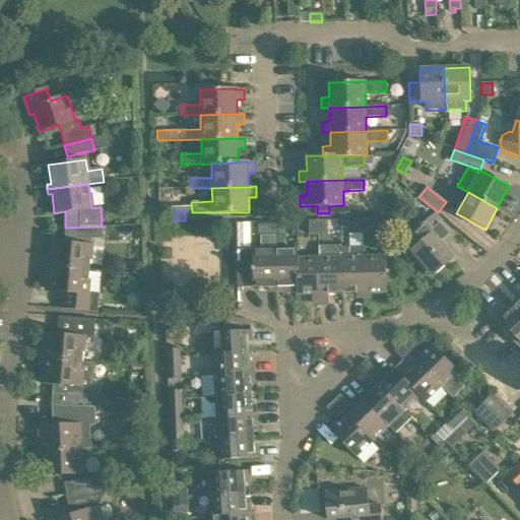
[(411,235),(419,244),(411,251),(433,275),(453,258),(439,242),(449,234),(434,215),(411,235)]
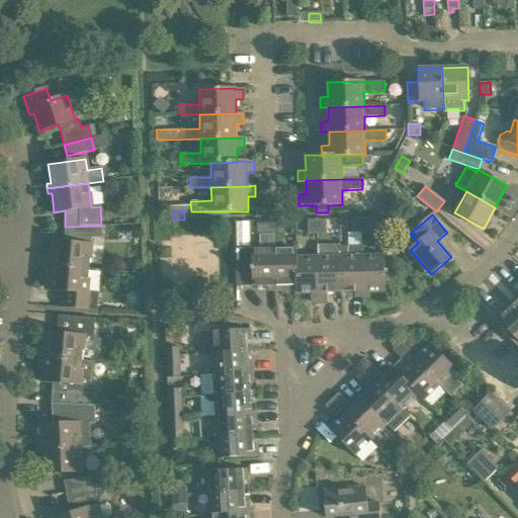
[(360,233),(360,219),(351,219),(351,233),(360,233)]
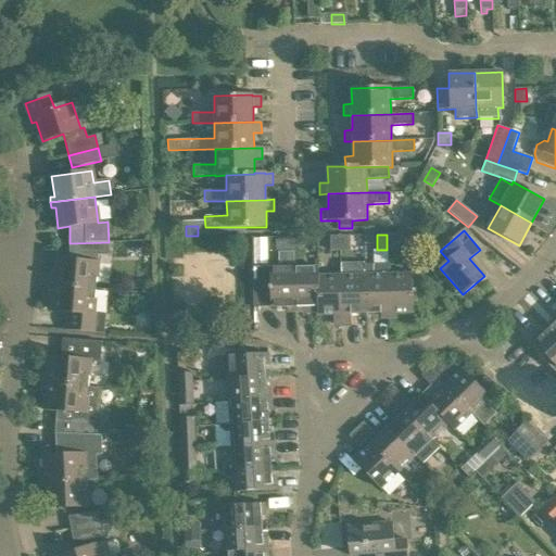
[(396,235),(387,235),(387,250),(397,250),(396,235)]
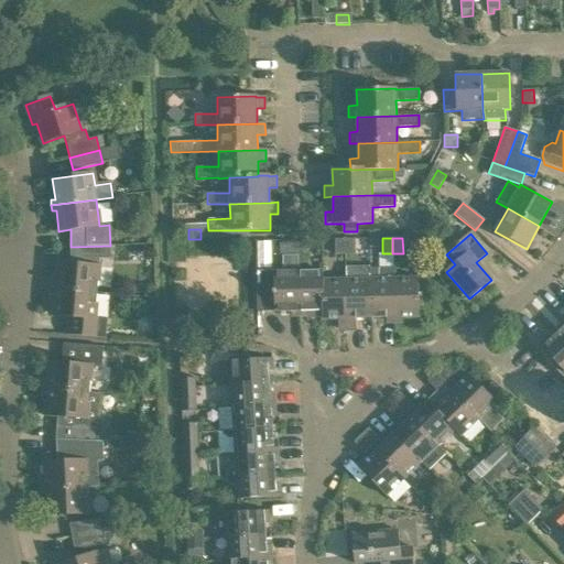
[(345,255),(345,239),(334,239),(335,255),(345,255)]
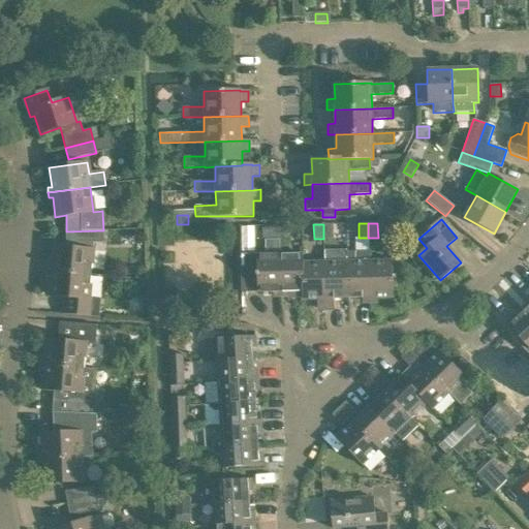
[(333,224),(323,224),(323,239),(333,239),(333,224)]
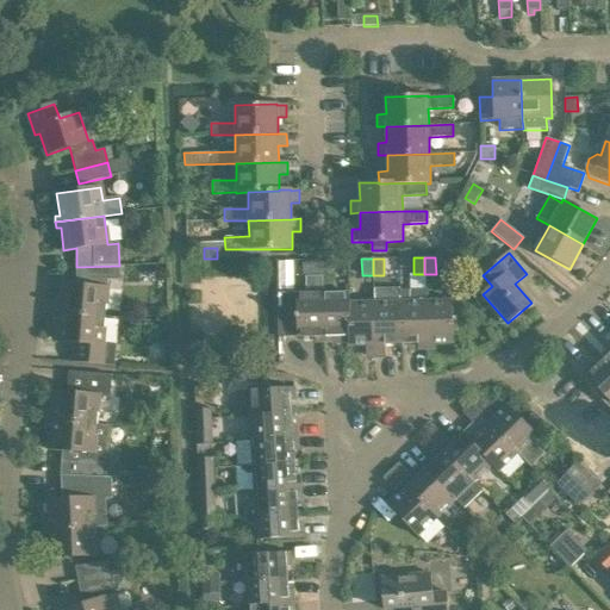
[(311,277),(322,277),(322,260),(310,260),(311,277)]
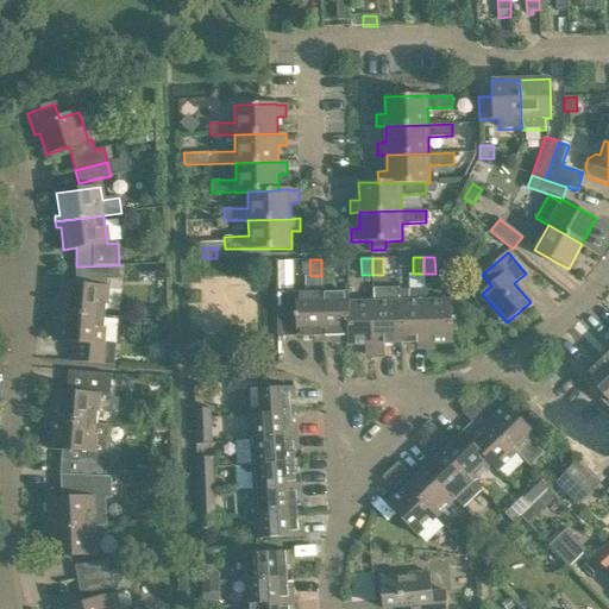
[(321,259),(321,276),(332,276),(332,259),(321,259)]
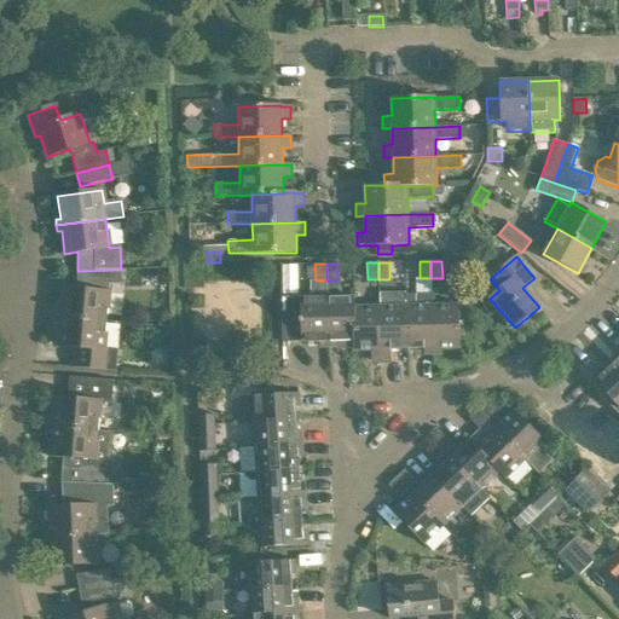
[(121,270),(77,271),(76,290),(64,289),(62,311),(57,311),(57,317),(106,322),(109,284),(121,284),(121,270)]
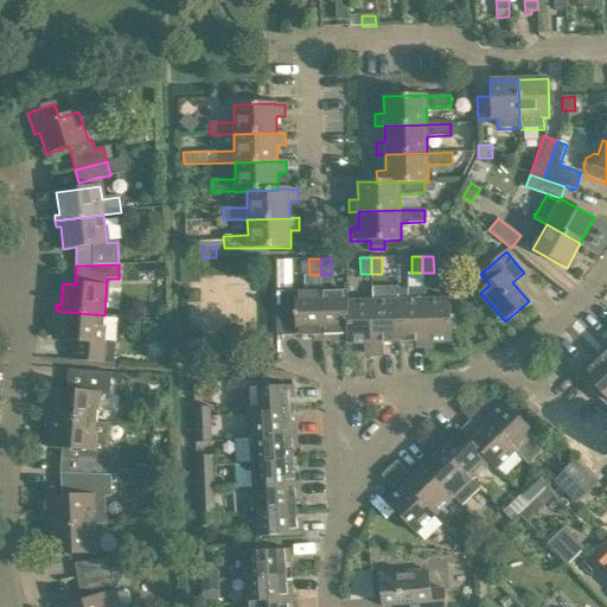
[(204,275),(205,302),(198,302),(199,328),(256,326),(255,273),(204,275)]
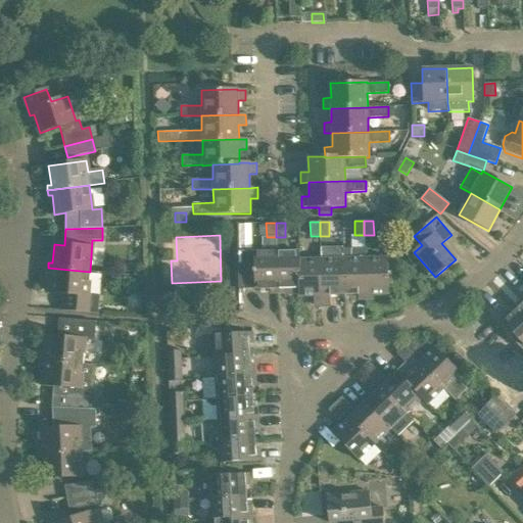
[(342,250),(342,258),(343,295),(366,294),(365,258),(365,249),(342,250)]
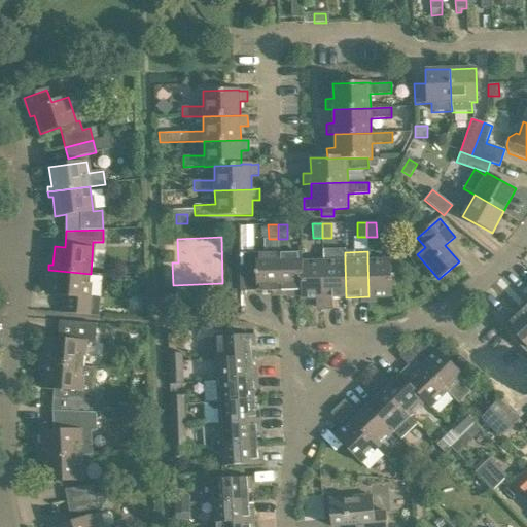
[(302,290),(301,261),(302,261),(301,253),(278,254),(280,290),(285,290),(286,297),(301,297),(301,290),(302,290)]
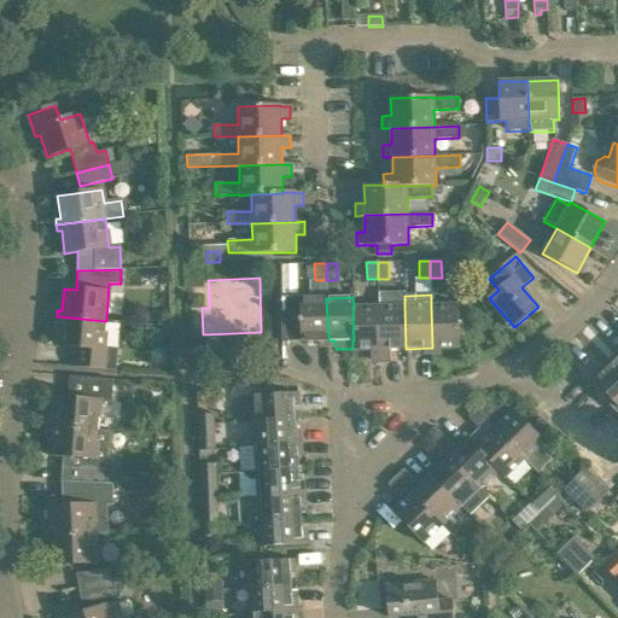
[(281,342),(328,340),(326,298),(280,299),(281,342)]
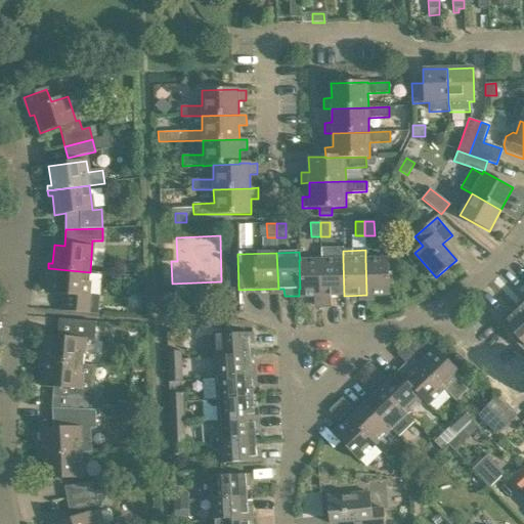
[(388,258),(365,259),(366,295),(389,295),(388,258)]
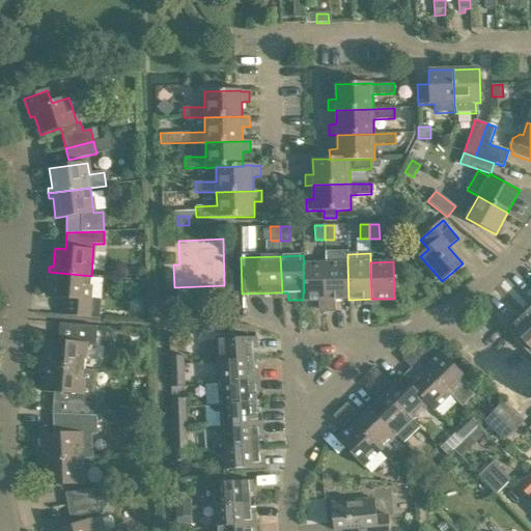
[(348,300),(347,262),(326,263),(326,300),(327,308),(335,308),(335,300),(348,300)]
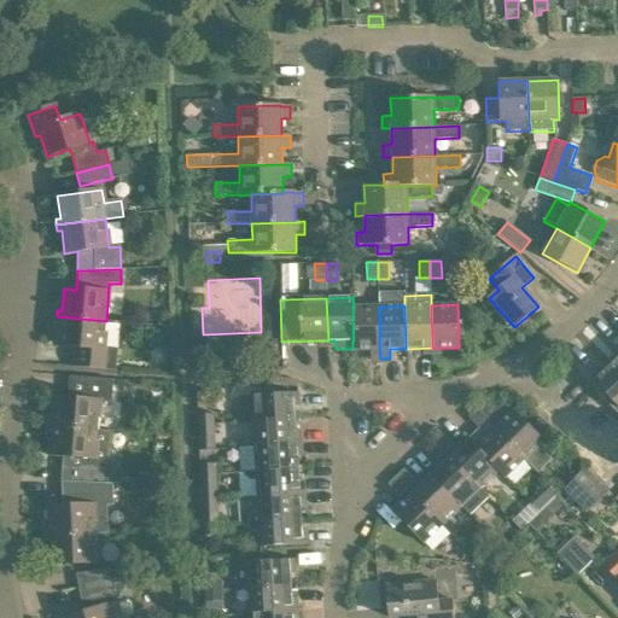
[(379,349),(379,307),(354,307),(353,307),(354,340),(353,340),(353,349),(353,350),(371,349),(371,360),(380,359),(379,349)]
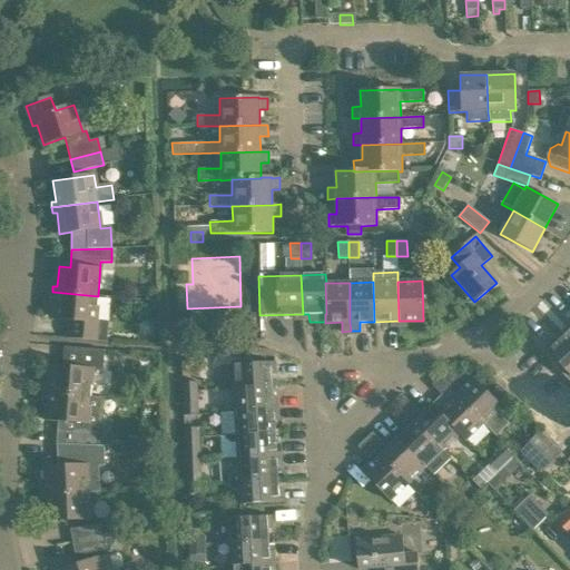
[(96,317),(98,296),(52,292),(51,297),(56,298),(55,318),(75,321),(74,338),(105,342),(107,318),(96,317)]
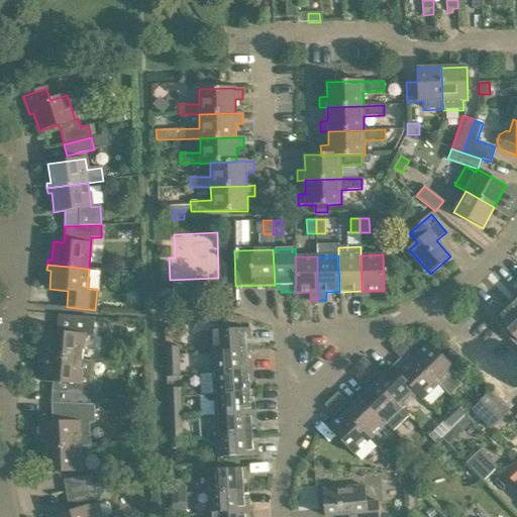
[(516,310),(511,304),(504,311),(501,309),(493,316),(516,341),(516,310)]
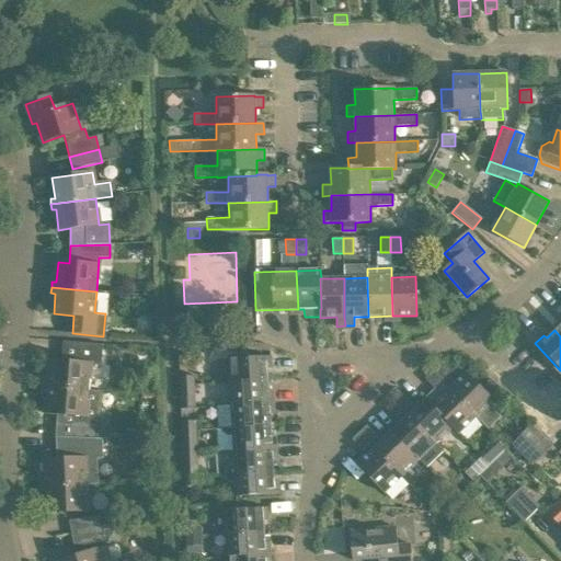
[(101,365),(102,344),(64,342),(63,362),(49,361),(48,381),(44,380),(43,387),(88,390),(90,364),(101,365)]
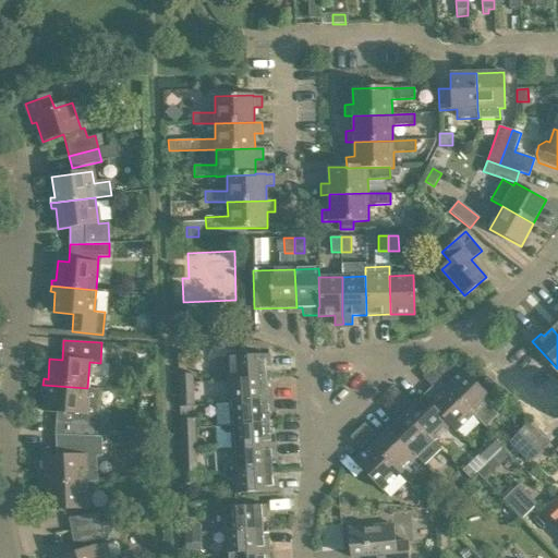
[(226,358),(228,380),(266,378),(265,367),(269,366),(268,354),(226,358)]
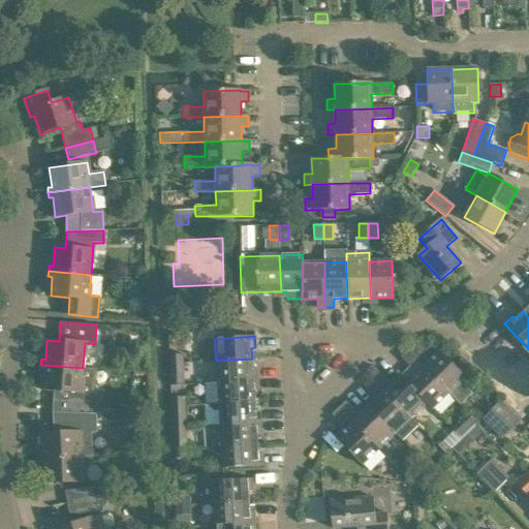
[(413,343),(407,350),(416,361),(424,353),(413,343)]
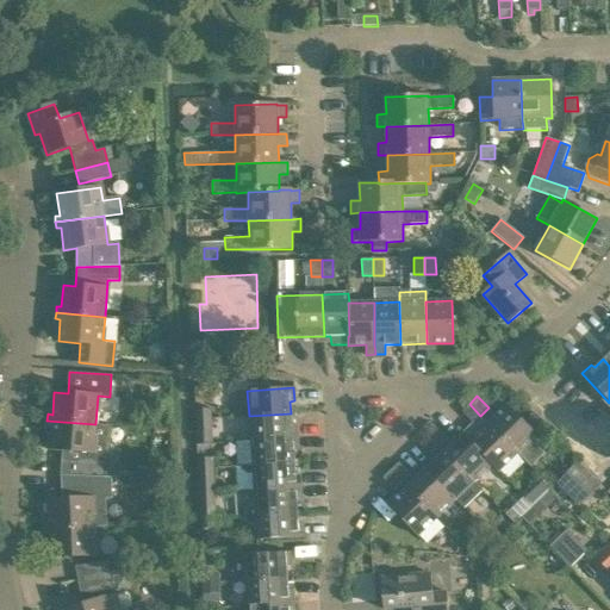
[(480,416),(470,404),(461,411),(472,423),(473,423),(480,416)]
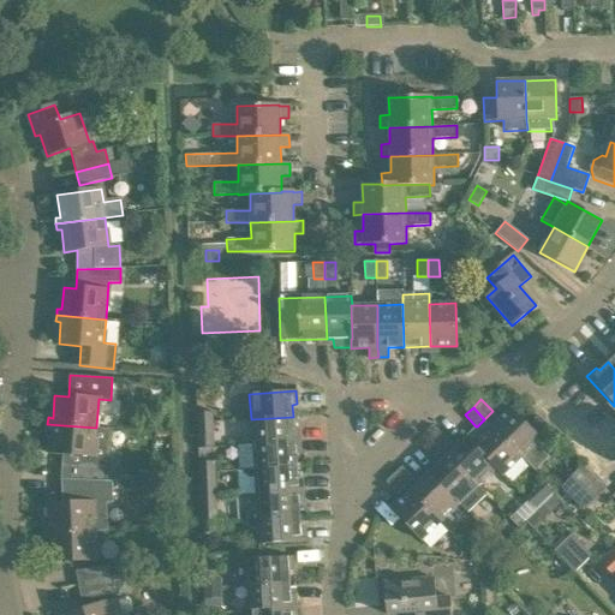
[(527,425),(511,408),(500,418),(493,411),(484,419),(521,458),(521,457),(535,470),(549,457),(536,443),(550,429),(537,416),(527,425)]
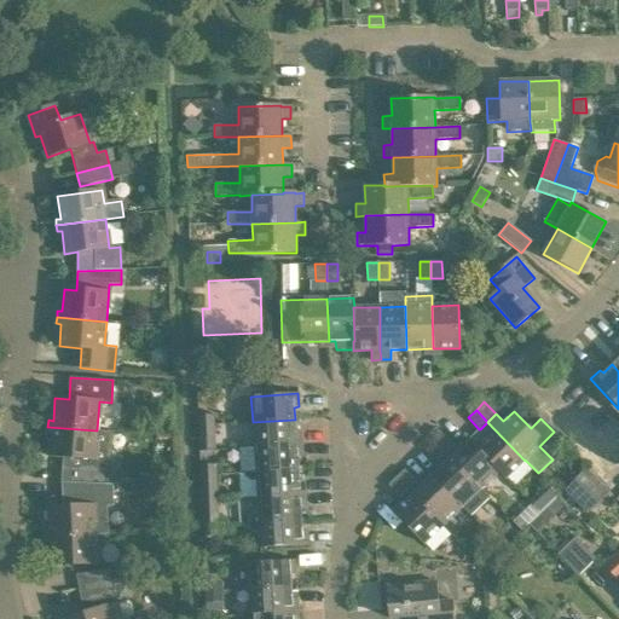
[(198,415),(198,426),(214,424),(213,415),(198,415)]
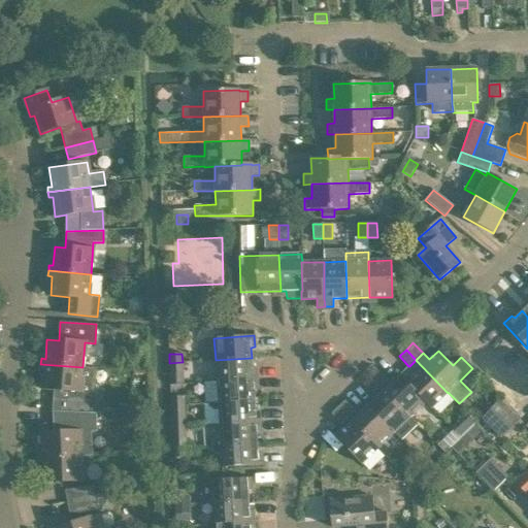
[(252,358),(216,360),(217,381),(257,378),(257,368),(253,368),(252,358)]
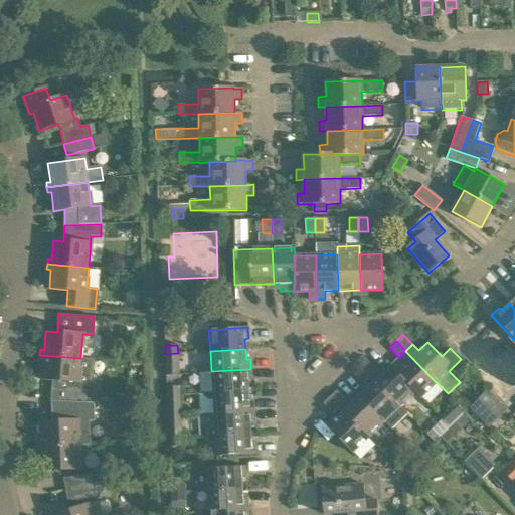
[(437,383),(405,351),(399,357),(398,357),(390,365),(390,366),(396,372),(415,392),(414,392),(420,398),(437,383)]
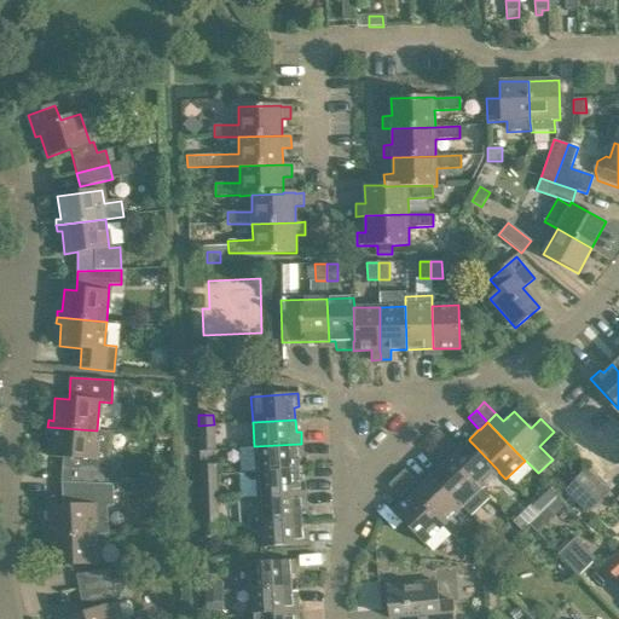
[(215,450),(214,424),(198,426),(200,451),(215,450)]
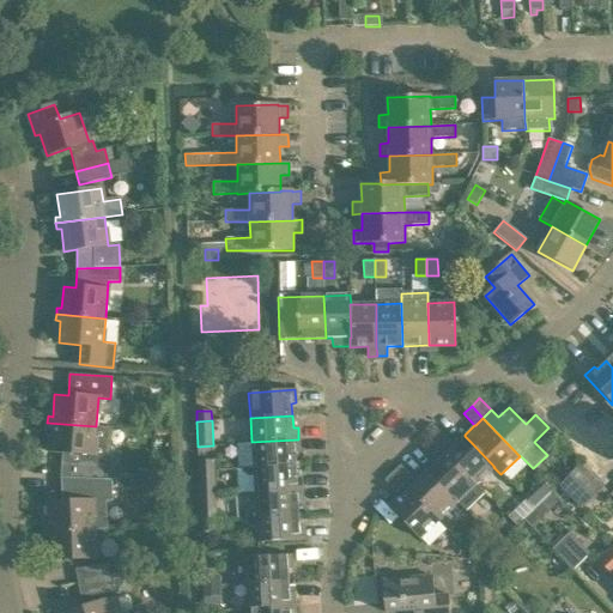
[(105,462),(108,428),(96,426),(47,423),(47,429),(52,429),(49,451),(64,453),(61,478),(71,478),(104,479),(105,462)]
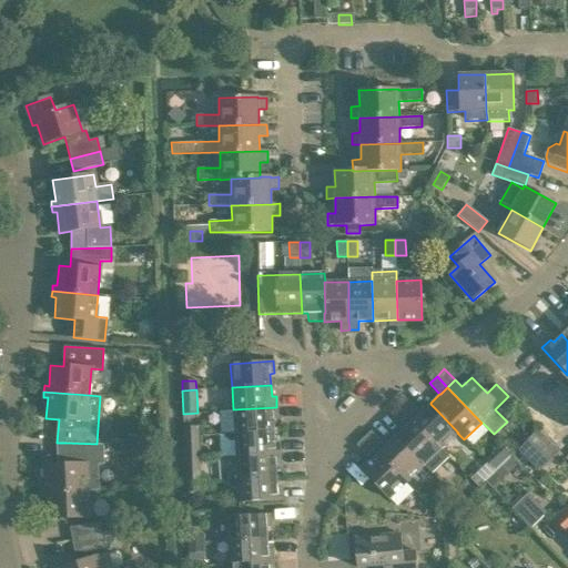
[(405,398),(397,405),(408,416),(415,408),(405,398)]
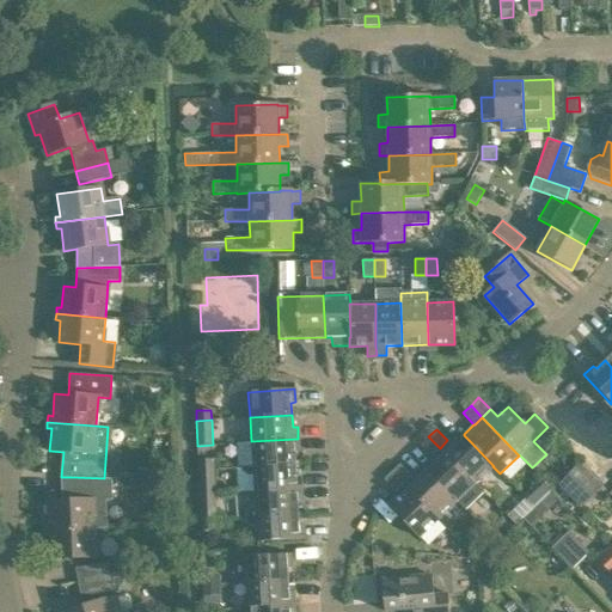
[(464,435),(445,453),(475,484),(493,466),(494,466),(471,442),(464,435)]
